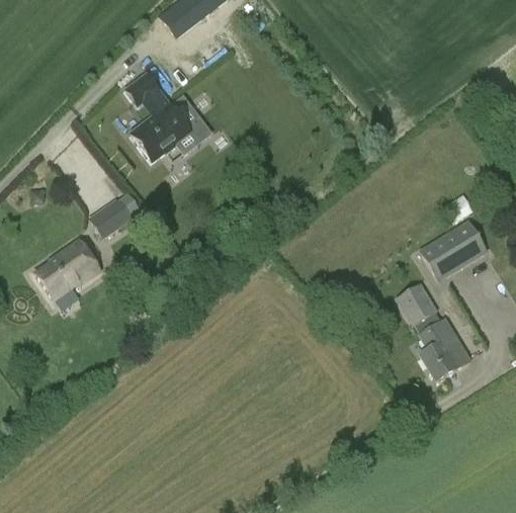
[(202,18),(226,0),(188,0),(202,18)]
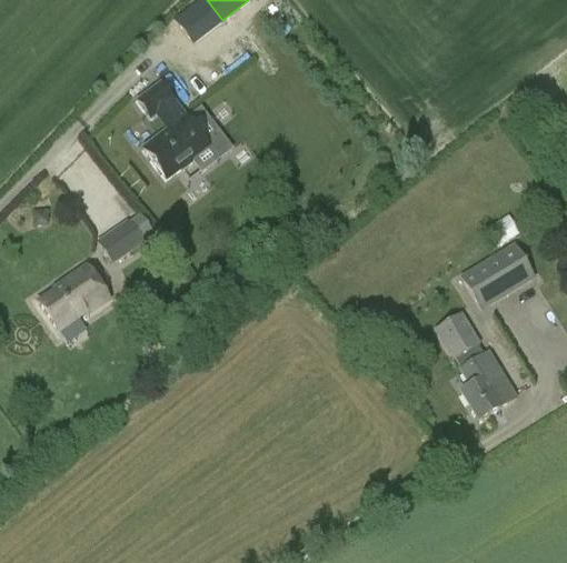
[(139,99),(151,116),(162,107),(176,124),(146,148),(167,176),(180,166),(182,169),(194,160),(191,157),(209,143),(188,116),(187,117),(172,99),(175,98),(161,81),(139,99)]
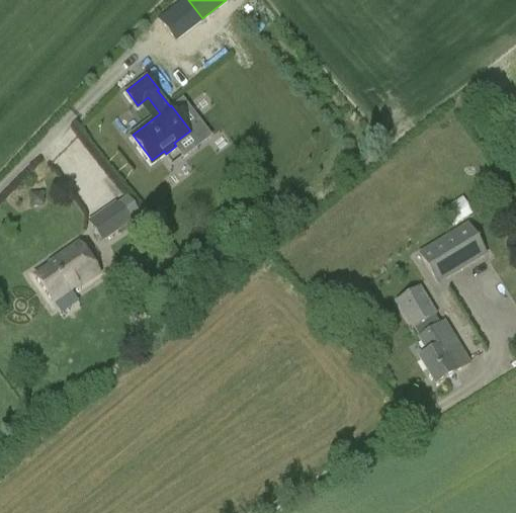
[(89,218),(103,239),(142,212),(129,193),(120,199),(118,197),(89,218)]
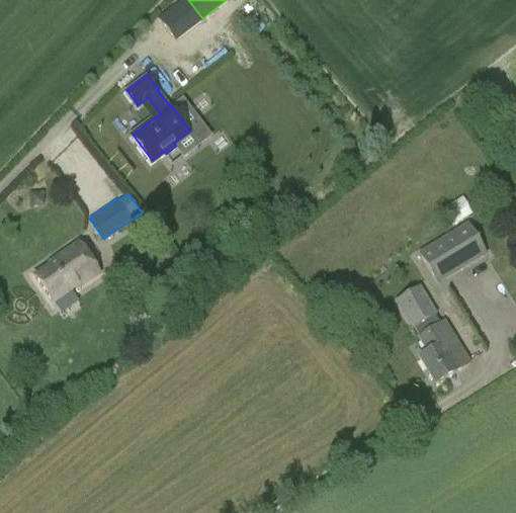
[(445,204),(456,222),(470,212),(475,210),(463,193),(445,204)]
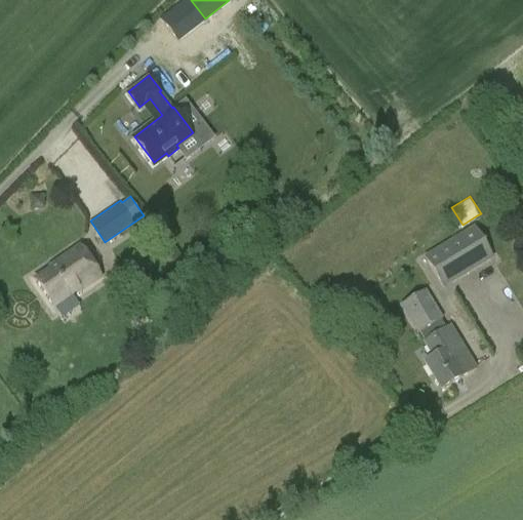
[(426,257),(443,286),(493,254),(476,227),(426,257)]
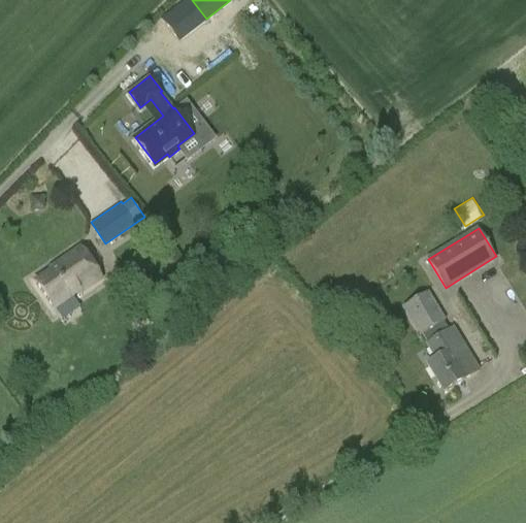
[(61,260),(63,262),(37,280),(55,305),(80,288),(81,289),(100,276),(80,247),(61,260)]
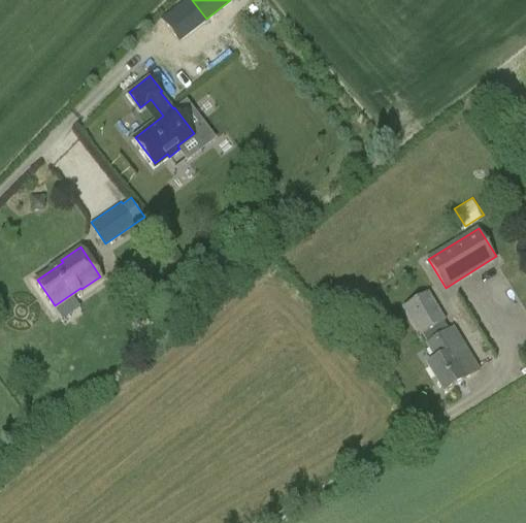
[(480,367),(454,325),(450,327),(445,319),(446,319),(429,289),(403,304),(421,334),(423,333),(428,340),(427,341),(436,356),(427,361),(445,390),(465,377),(465,376),(480,367)]
